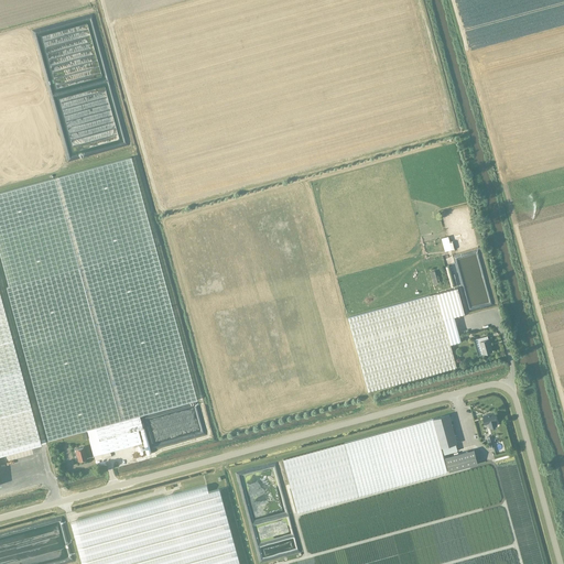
[(154,245),(131,158),(0,193),(0,253),(8,283),(9,286),(155,247),(154,245)]
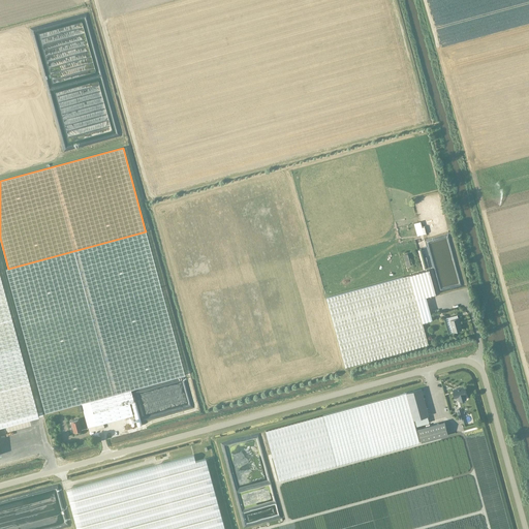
[(185,375),(160,287),(146,231),(8,269),(6,270),(45,413),(85,402),(88,414),(93,413),(96,425),(133,415),(129,403),(134,402),(130,390),(185,375)]
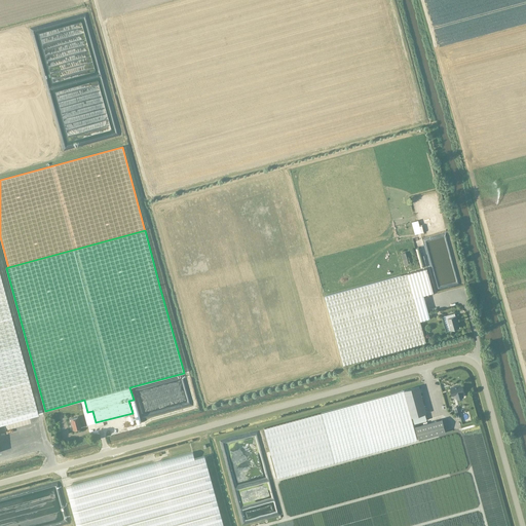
[(426,268),(325,297),(343,365),(426,342),(414,298),(434,293),(426,268)]
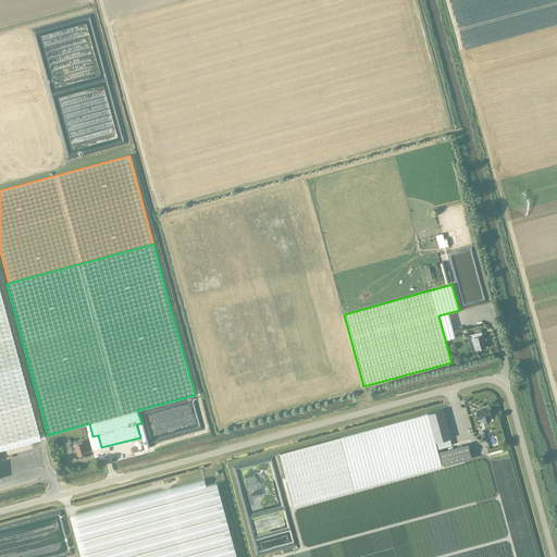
[(0,449),(40,440),(0,291),(0,449)]
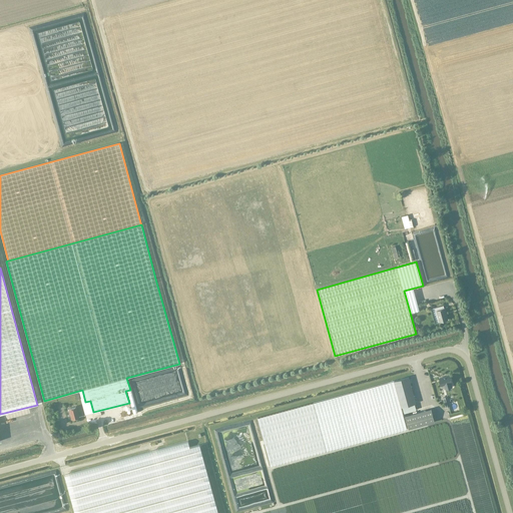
[(435,314),(436,315),(438,315),(440,323),(448,320),(446,314),(446,313),(445,309),(443,310),(442,306),(434,309),(435,314)]
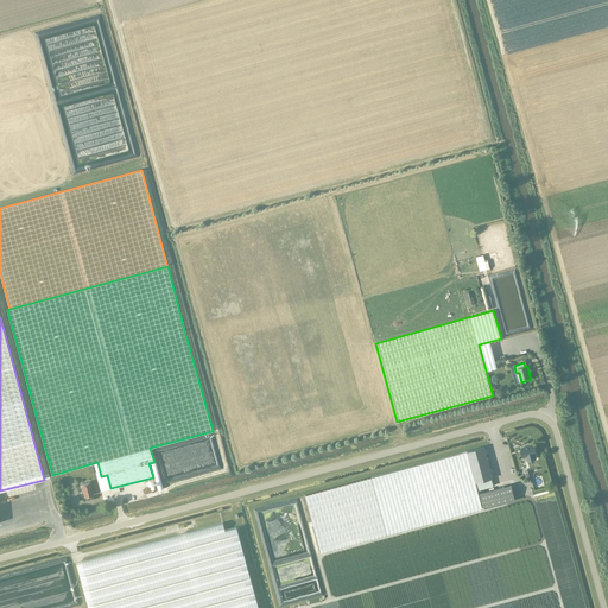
[(533,445),(520,449),(523,457),(526,457),(527,461),(536,458),(534,455),(536,454),(533,445)]
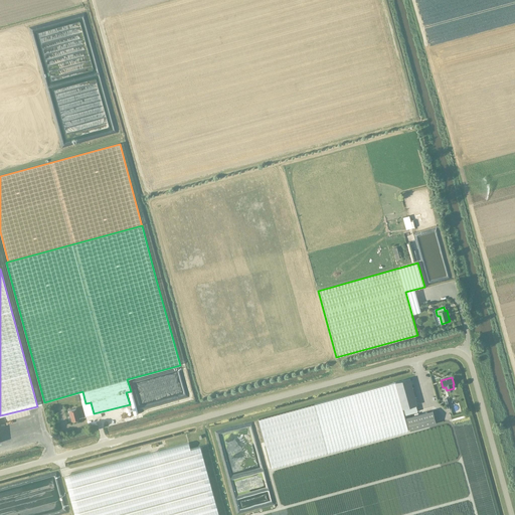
[(410,378),(315,404),(328,453),(408,431),(402,409),(417,405),(410,378)]
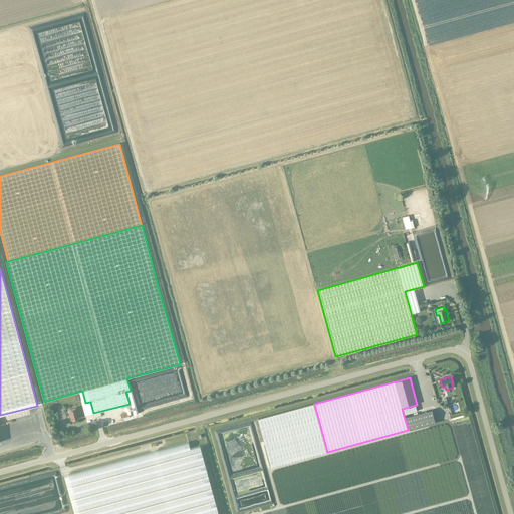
[(314,404),(258,419),(271,467),(327,452),(314,404)]
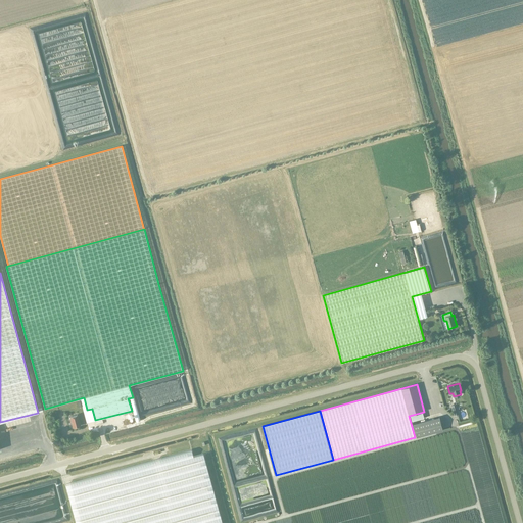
[(423,412),(411,416),(412,422),(424,418),(423,412)]
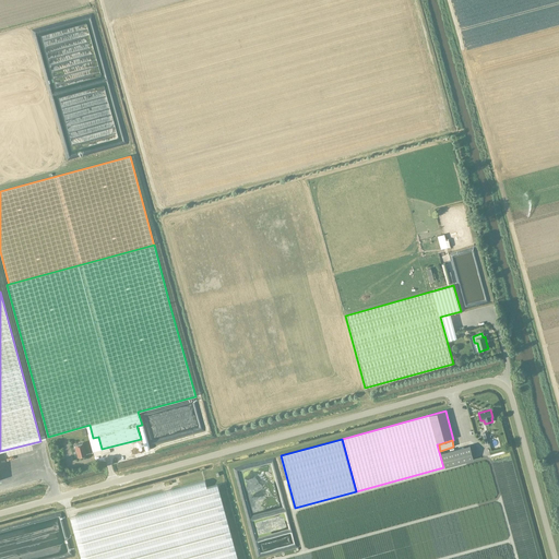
[(75,447),(74,448),(75,450),(75,451),(76,450),(79,458),(85,455),(82,443),(75,445),(75,447)]
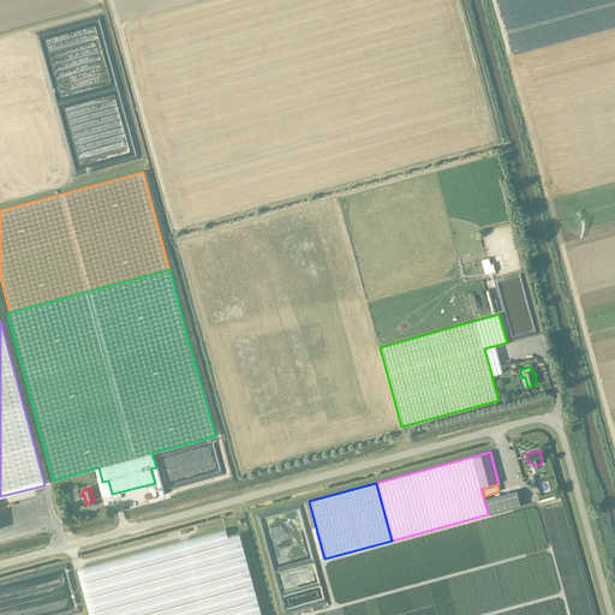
[(517,490),(485,499),(490,514),(521,506),(517,490)]
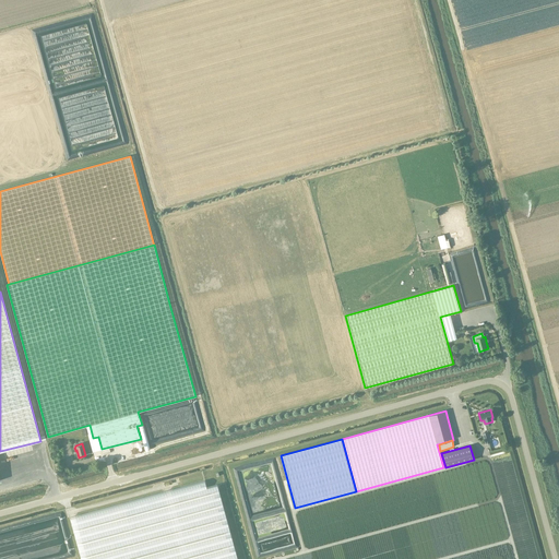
[(237,558),(217,485),(206,488),(204,482),(70,518),(81,558),(237,558)]
